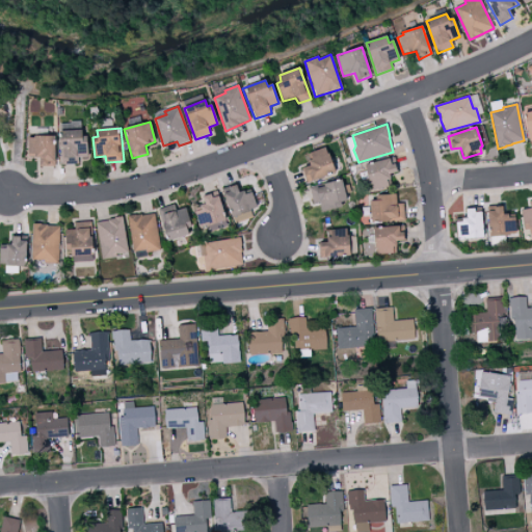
[(61,165),(80,165),(79,158),(88,157),(87,136),(83,137),(83,130),(59,131),(61,165)]
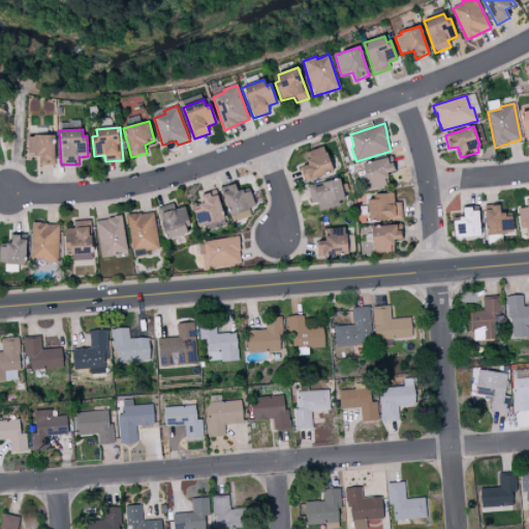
[(39,157),(29,157),(29,137),(34,137),(34,135),(56,135),(56,166),(39,165),(39,157)]
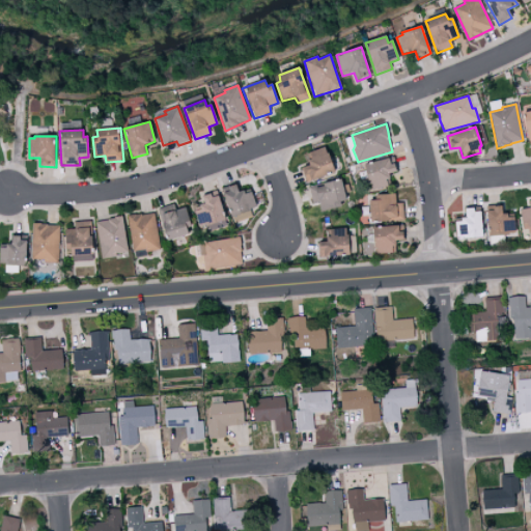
[(306,183),(334,172),(328,154),(326,152),(324,148),(308,154),(309,160),(308,161),(309,166),(302,169),(306,183)]
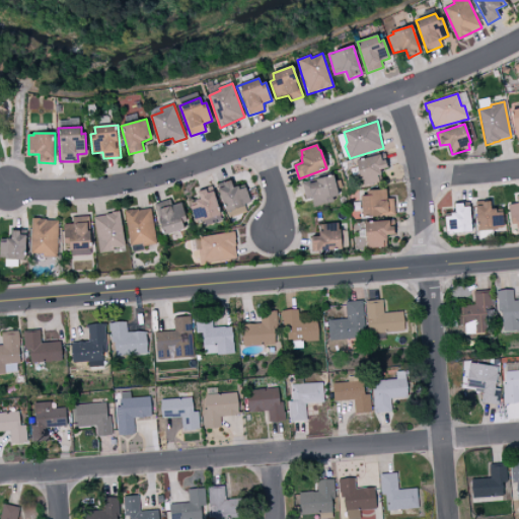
[(363,187),(380,182),(379,176),(381,175),(380,170),(386,168),(383,154),(354,162),(358,180),(362,180),(363,187)]
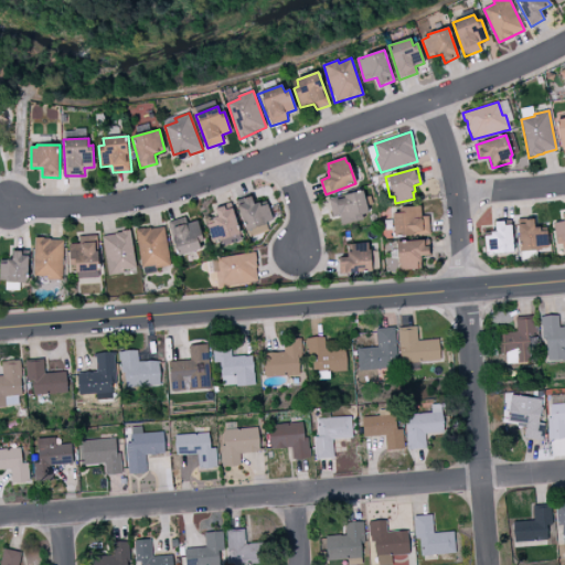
[(339,216),(332,217),(330,199),(362,191),(368,212),(361,215),(362,220),(340,226),(339,216)]
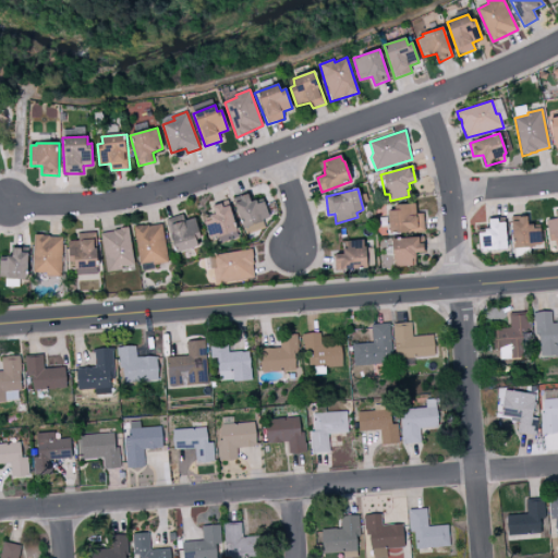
[(243,229),(264,221),(264,219),(268,218),(264,202),(257,204),(256,199),(252,202),(249,195),(234,198),(243,229)]
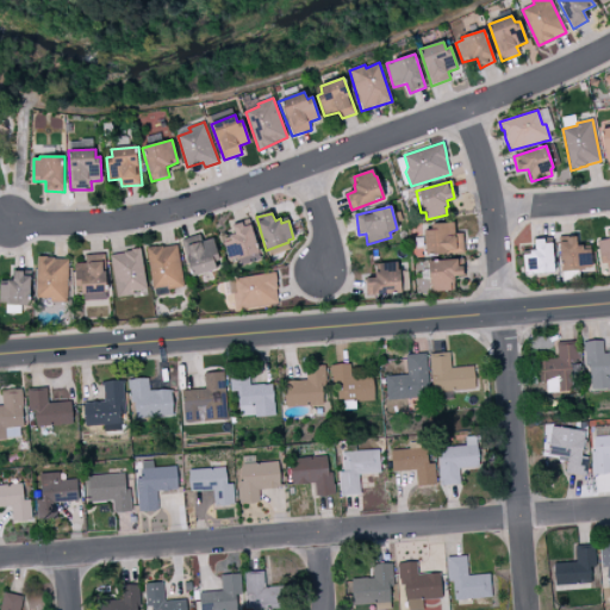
[(229,260),(259,253),(250,222),(235,225),(235,235),(230,236),(231,241),(224,243),(229,260)]
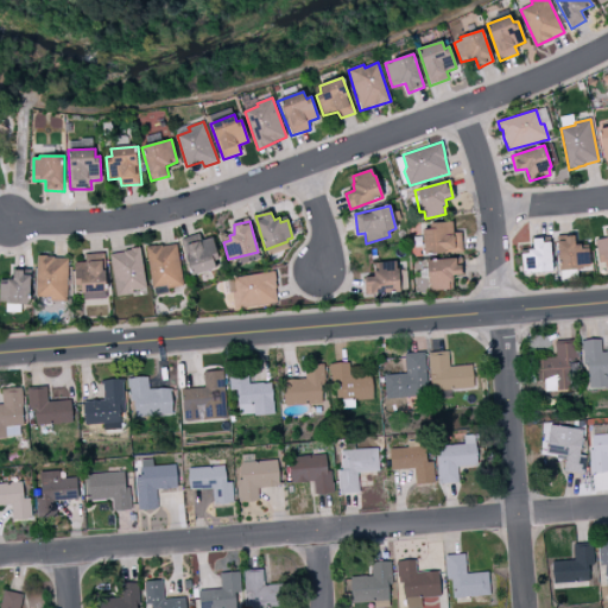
[(461,233),(464,253),(423,257),(420,232),(430,229),(430,225),(453,223),(454,233),(461,233)]
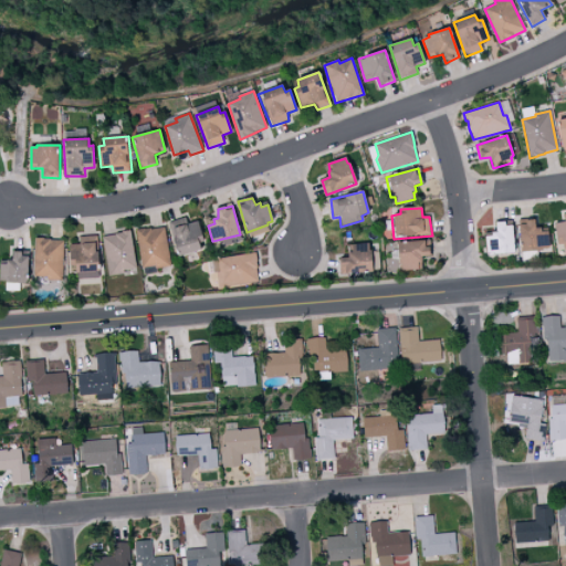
[(565,250),(563,251),(563,245),(557,245),(554,224),(565,222),(564,215),(565,213),(565,250)]
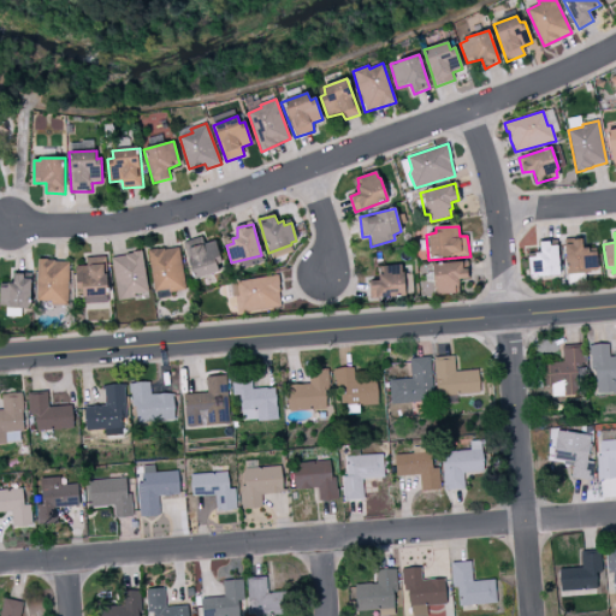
[(183,243),(195,280),(219,272),(217,266),(223,262),(215,241),(203,244),(201,238),(183,243)]
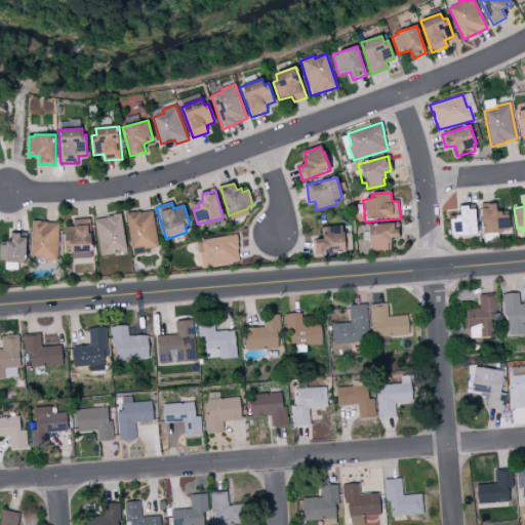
[(482,233),(509,231),(508,214),(502,215),(501,211),(496,211),(496,203),(481,204),(482,233)]
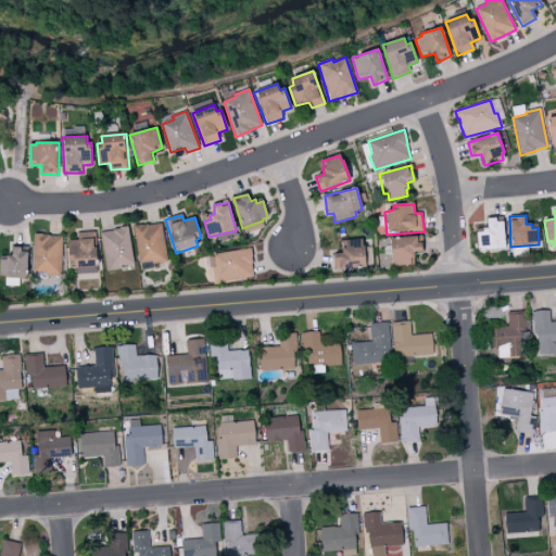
[(477,250),(505,248),(503,222),(496,223),(496,218),(487,219),(487,227),(482,228),(482,232),(475,234),(477,250)]
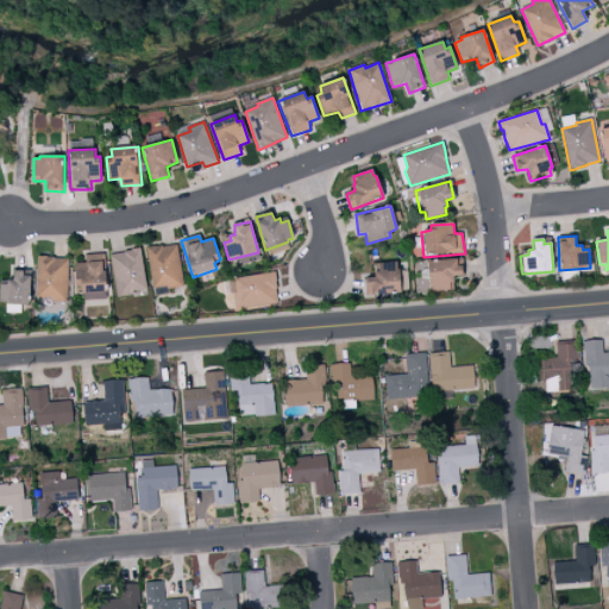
[(154,288),(183,287),(177,245),(146,249),(154,288)]
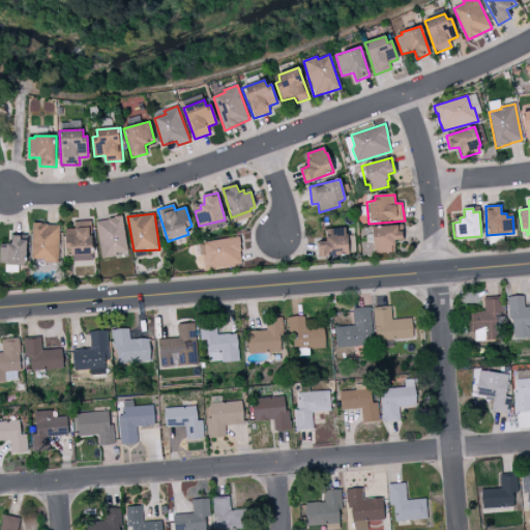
[(102,259),(116,257),(116,254),(128,252),(122,216),(95,223),(102,259)]
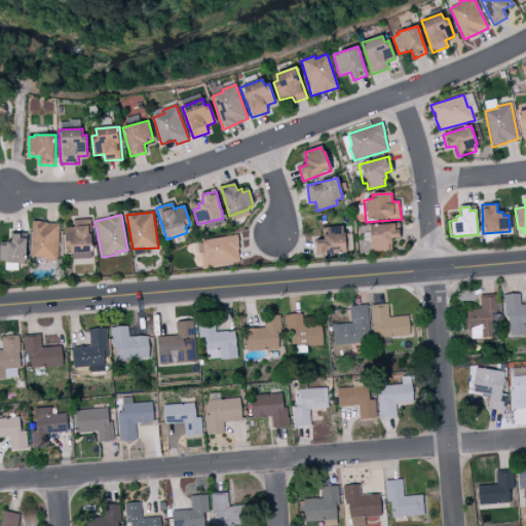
[(71,254),(92,253),(90,219),(74,221),(74,227),(64,228),(65,248),(71,248),(71,254)]
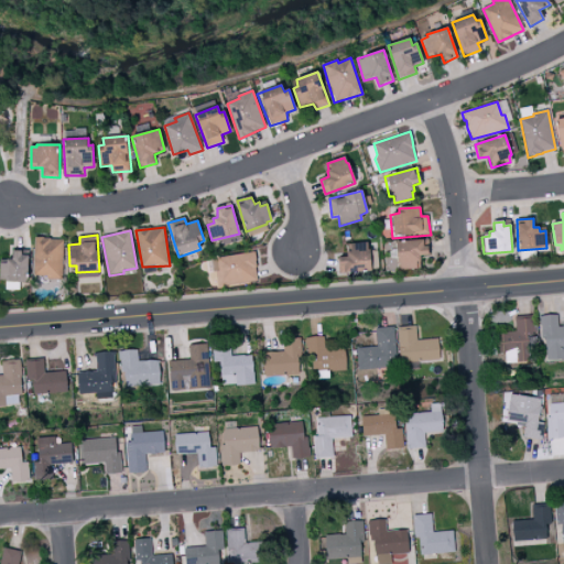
[(34,238),(51,238),(51,241),(64,240),(63,280),(45,280),(45,277),(33,275),(34,238)]
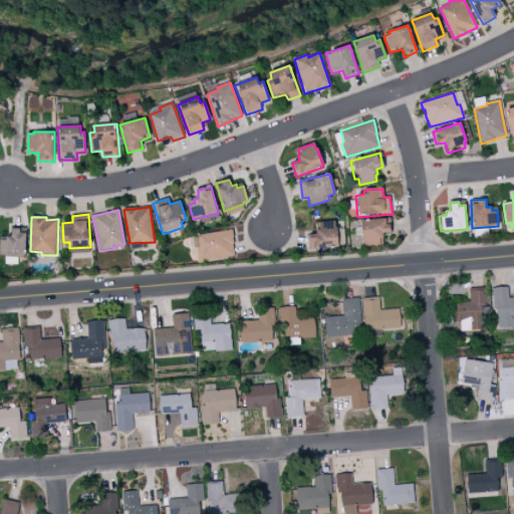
[(359,221),(386,219),(390,218),(391,233),(382,234),(382,245),(360,247),(359,221)]
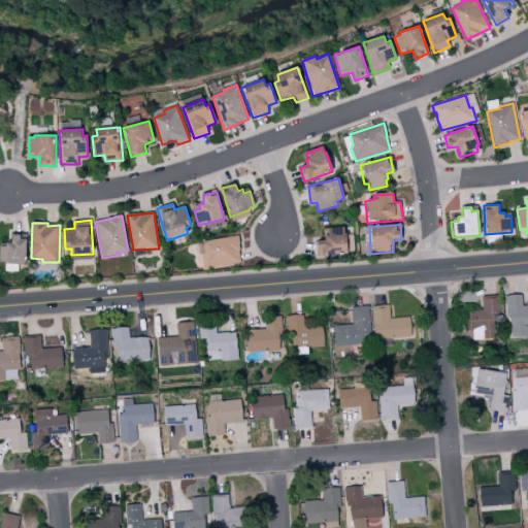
[(317,257),(347,255),(345,227),(324,230),(324,241),(316,241),(317,257)]
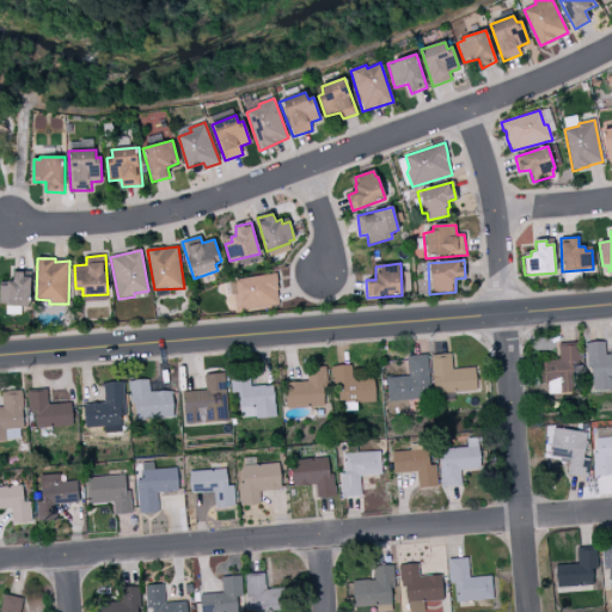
[(0,304),(7,304),(7,306),(30,306),(31,273),(12,271),(12,281),(7,281),(6,287),(0,286),(0,304)]
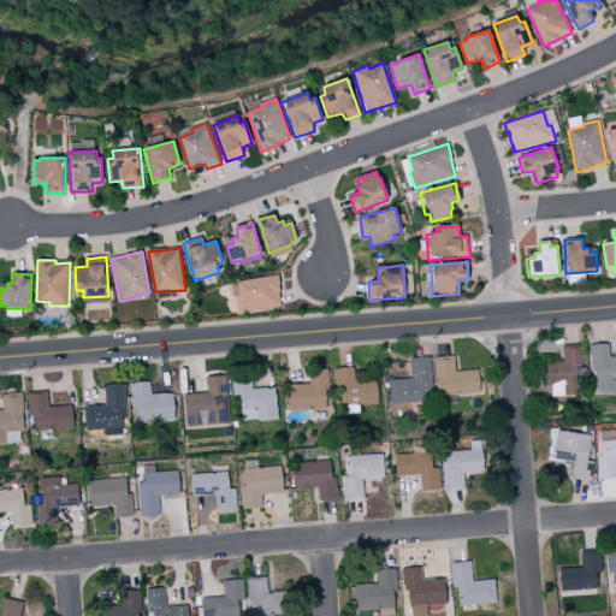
[(238,314),(280,307),(278,276),(235,283),(238,314)]
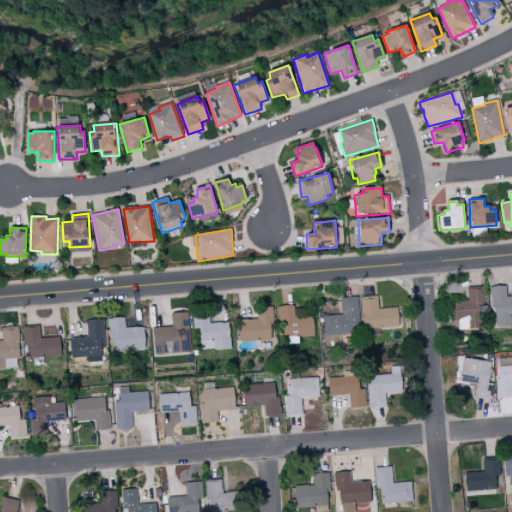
[(467,287),(484,286),(487,328),(469,330),(468,318),(454,321),(452,303),(468,301),(467,287)]
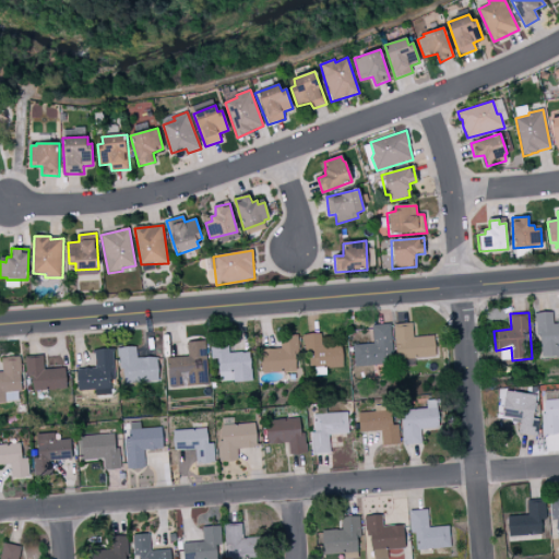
[(535,313),(551,312),(552,321),(558,320),(558,355),(539,357),(539,337),(535,337),(535,313)]
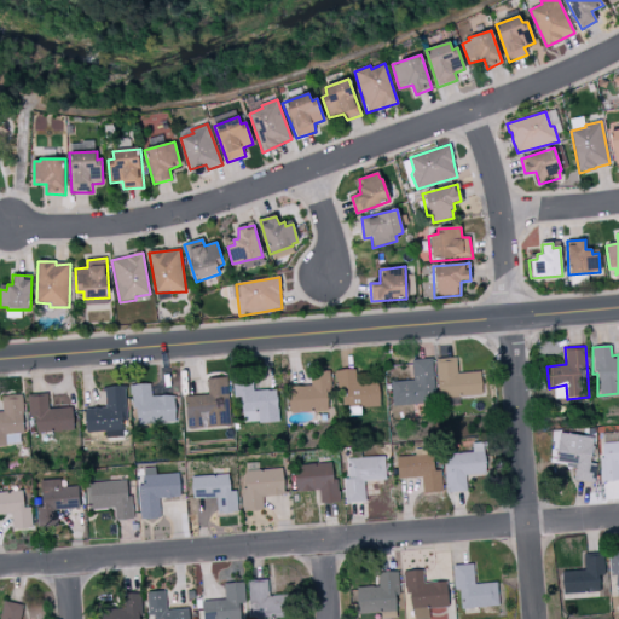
[(437,358),(438,397),(482,395),(481,371),(457,372),(457,358),(437,358)]
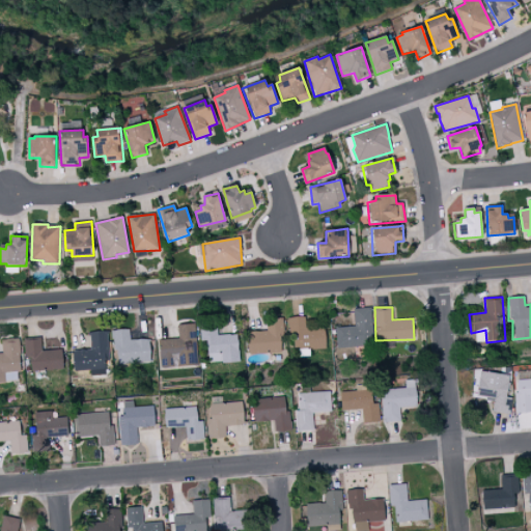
[(372,346),(371,308),(354,308),(355,327),(336,327),(337,347),(372,346)]
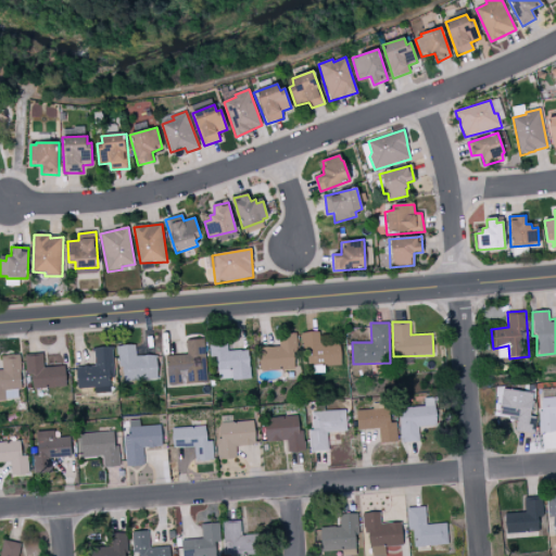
[(341,344),(320,345),(319,332),(302,332),(303,350),(308,349),(308,366),(342,365),(341,344)]
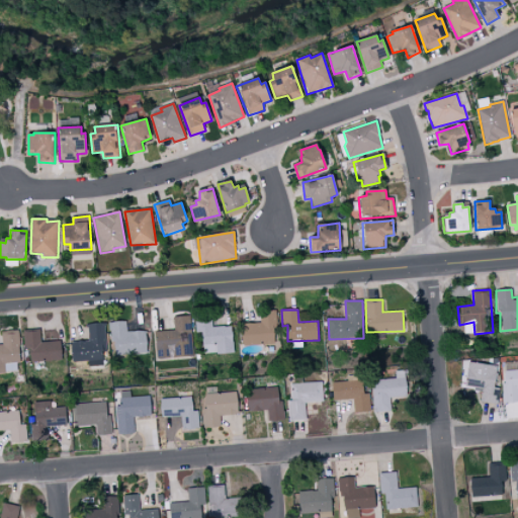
[(277,344),(275,311),(260,311),(261,323),(242,324),(243,345),(277,344)]
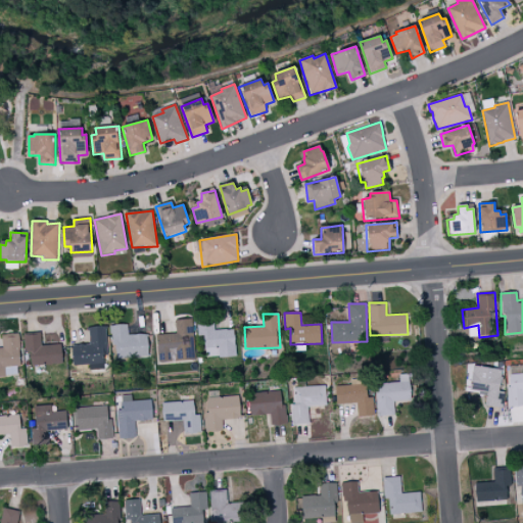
[(157,334),(158,362),(194,360),(192,319),(175,320),(176,333),(157,334)]
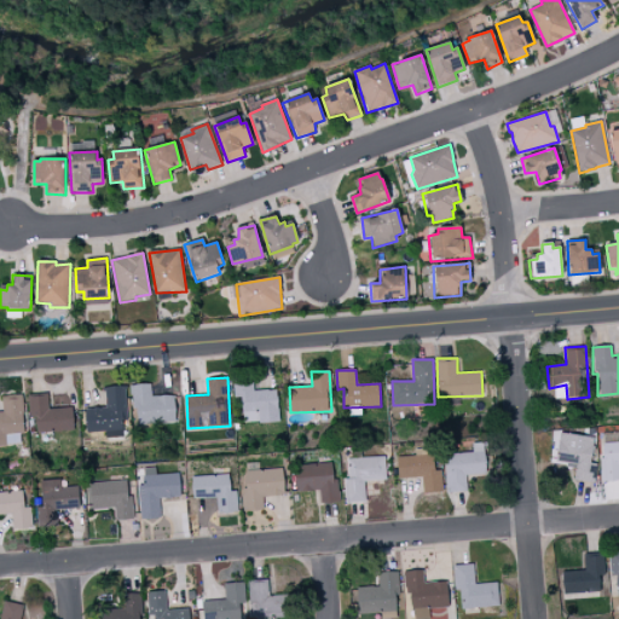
[(242,423),(278,422),(277,389),(252,391),(252,380),(233,380),(233,398),(242,397),(242,423)]
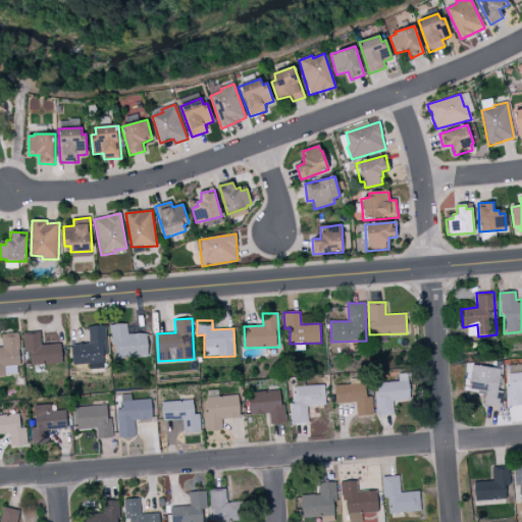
[(149,357),(148,333),(127,334),(126,324),(110,324),(110,344),(115,344),(115,358),(149,357)]
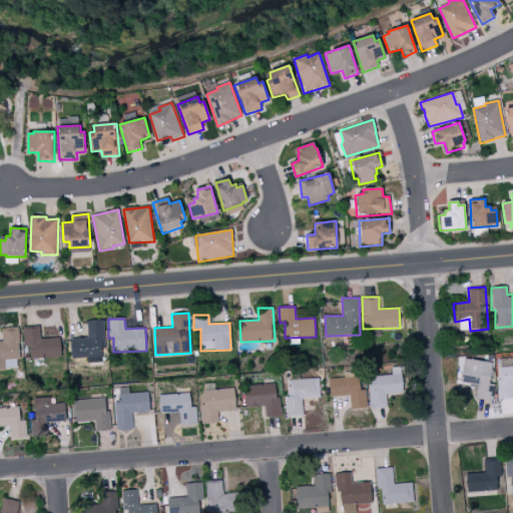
[(70,339),(72,361),(105,359),(103,320),(86,321),(87,338),(70,339)]
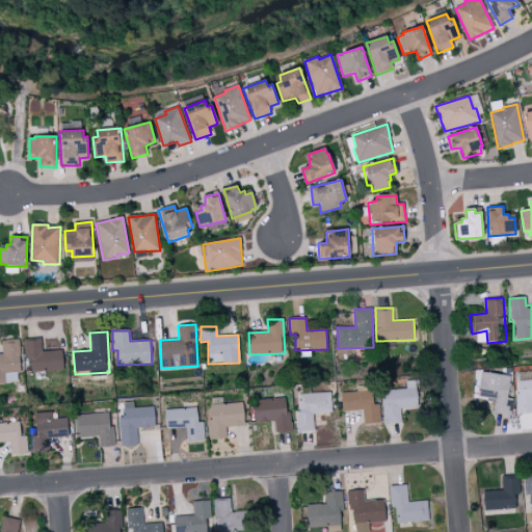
[(19,339),(1,340),(2,354),(0,353),(0,382),(21,382),(19,339)]
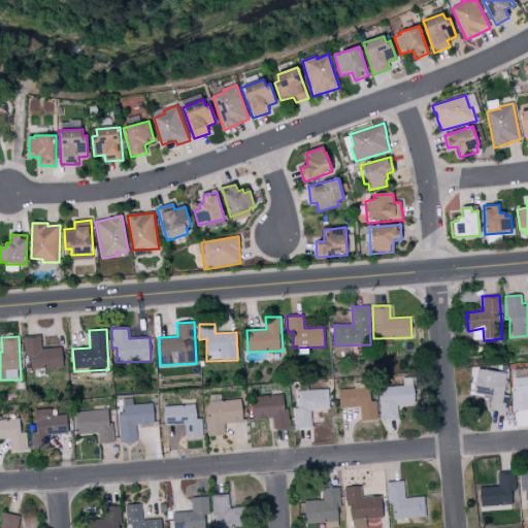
[(41,349),(41,336),(24,337),(25,356),(31,356),(31,368),(63,367),(63,348),(41,349)]
